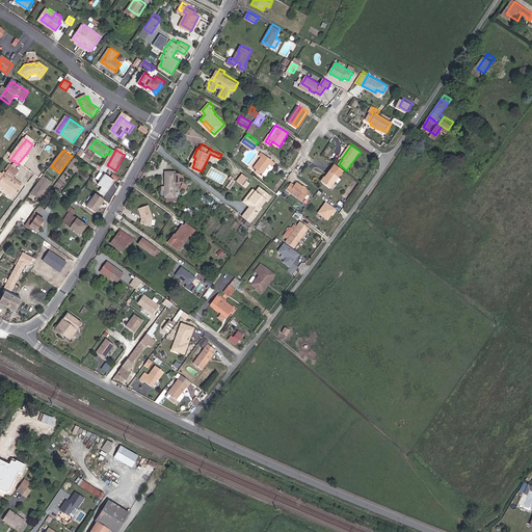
[(256,167),(261,171),(270,158),(266,154),(256,167)]
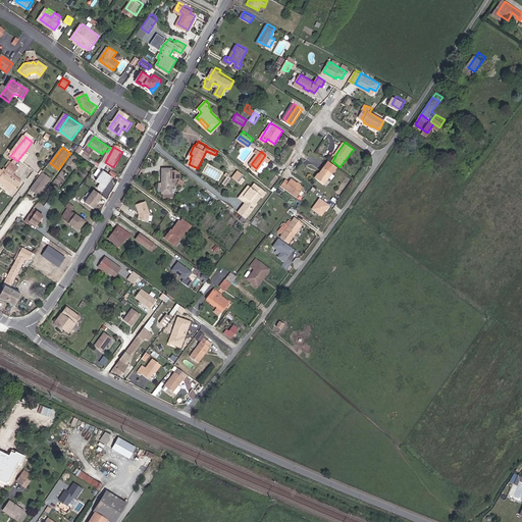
[(19,158),(23,161),(29,155),(24,152),(19,158)]
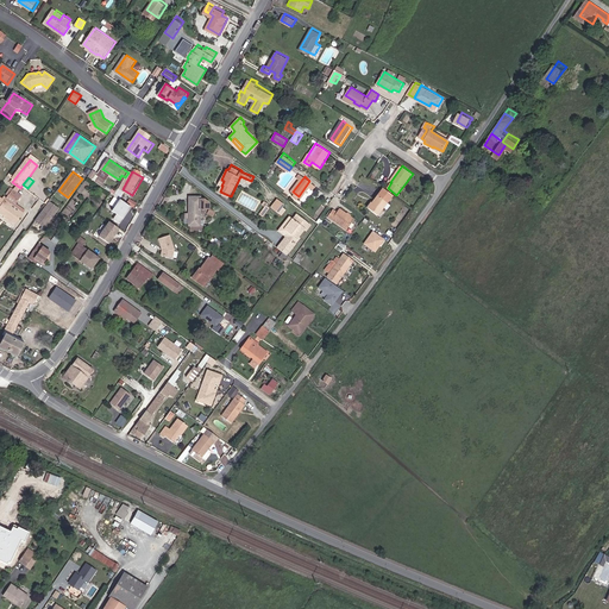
[(311,189),(313,190),(316,186),(309,181),(299,196),(303,199),(307,194),(311,189)]
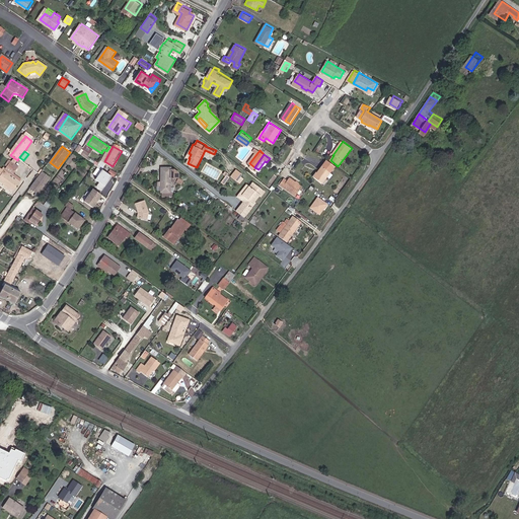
[(329,162),(326,160),(313,177),(323,184),(327,177),(330,173),(336,166),(329,162)]
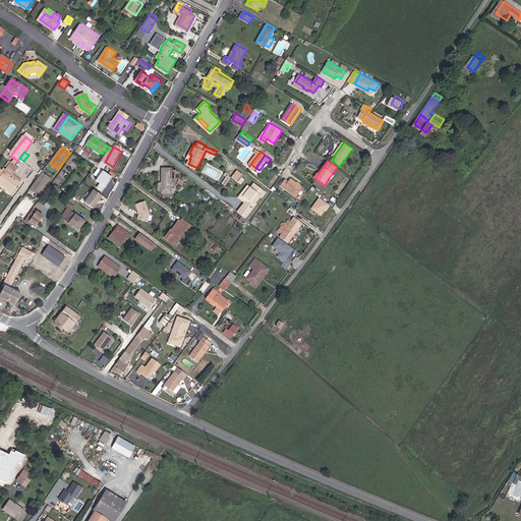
[(15,192),(21,185),(12,178),(14,176),(16,173),(18,174),(22,169),(15,164),(9,171),(1,181),(15,192)]
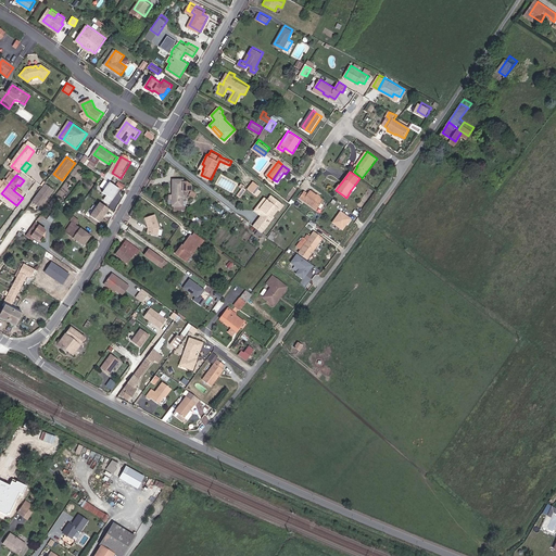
[(186,190),(193,190),(192,186),(188,181),(186,182),(186,179),(175,179),(176,207),(186,207),(186,190)]
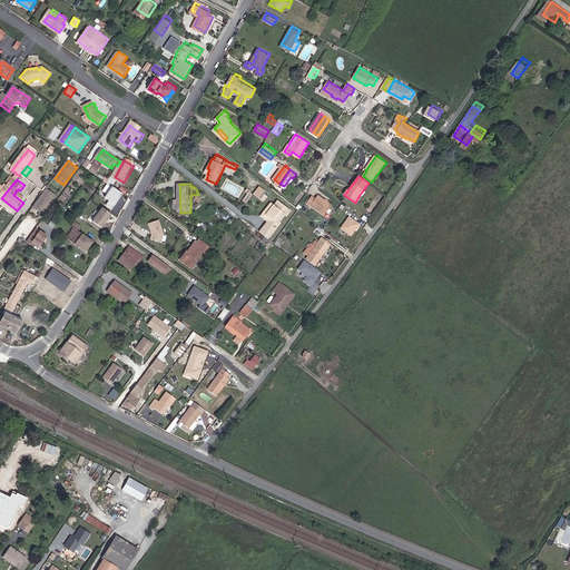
[(0,187),(0,197),(1,198),(10,187),(7,185),(5,188),(1,186),(0,187)]
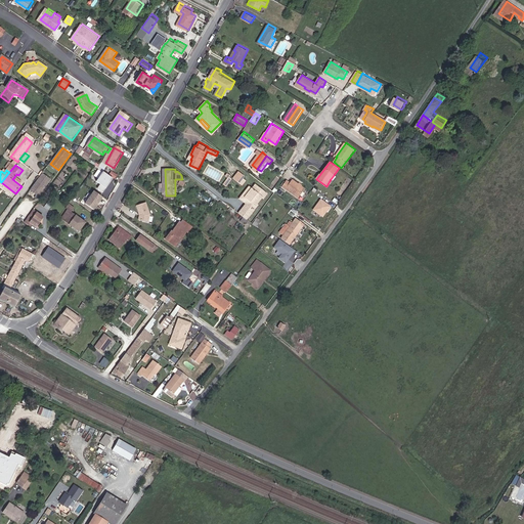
[(234,178),(241,182),(246,175),(239,170),(234,178)]
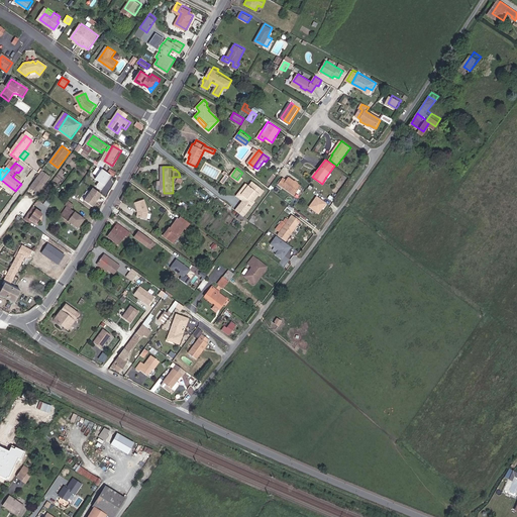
[(94,180),(97,181),(95,186),(104,190),(110,174),(98,169),(94,180)]
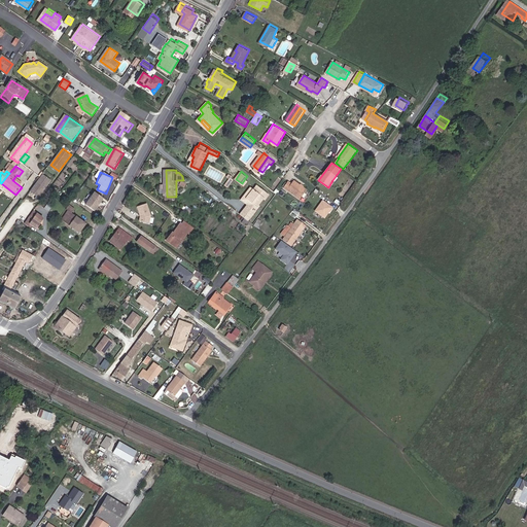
[(40,197),(53,179),(44,173),(32,190),(40,197)]
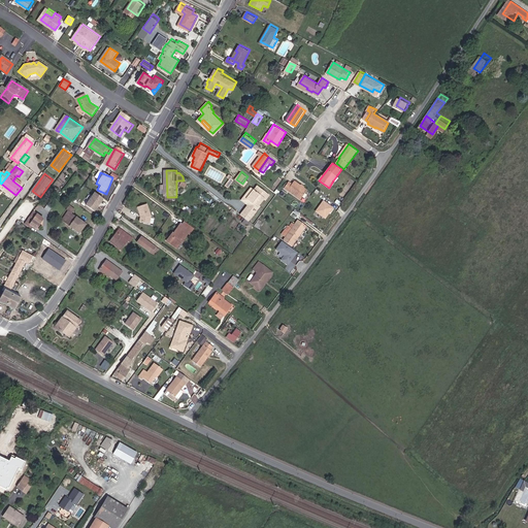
[(22,188),(24,186),(14,178),(12,180),(22,188)]
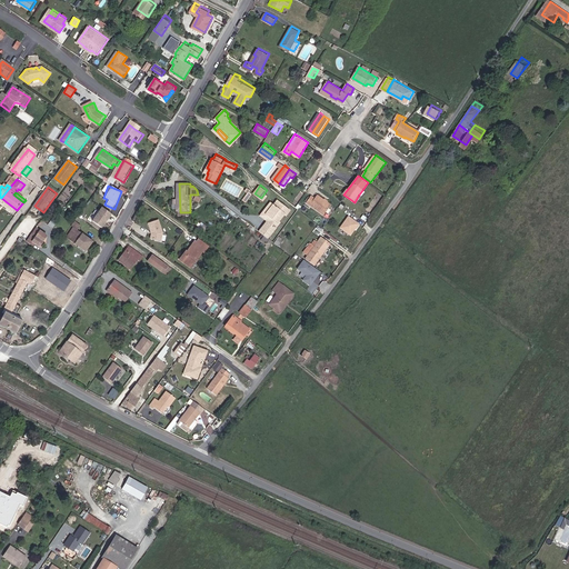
[(307,201),(325,215),(332,205),(318,195),(316,198),(311,196),(307,201)]
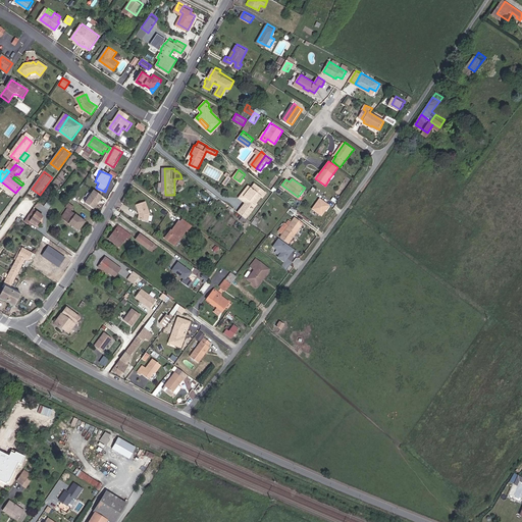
[(267,193),(255,183),(252,188),(252,187),(244,197),(246,198),(244,201),(246,203),(239,212),(247,219),(255,209),(253,208),(257,203),(262,197),(264,198),(267,193)]
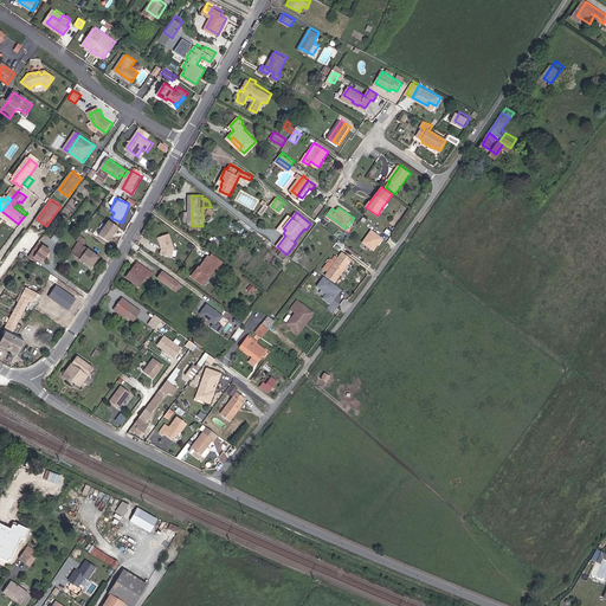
[(283,229),(292,217),(289,214),(278,230),(283,233),(285,230),(283,229)]
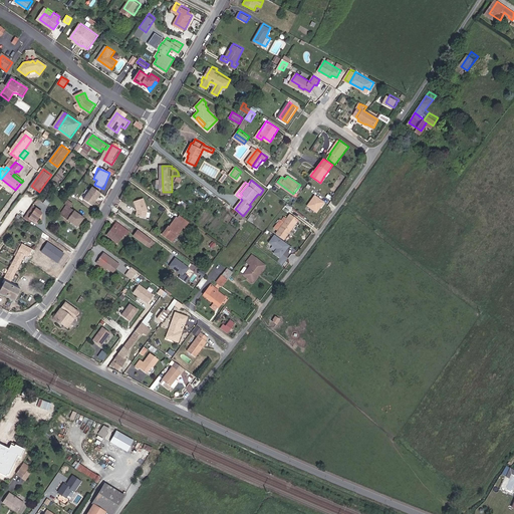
[(90,186),(81,200),(91,205),(99,192),(90,186)]
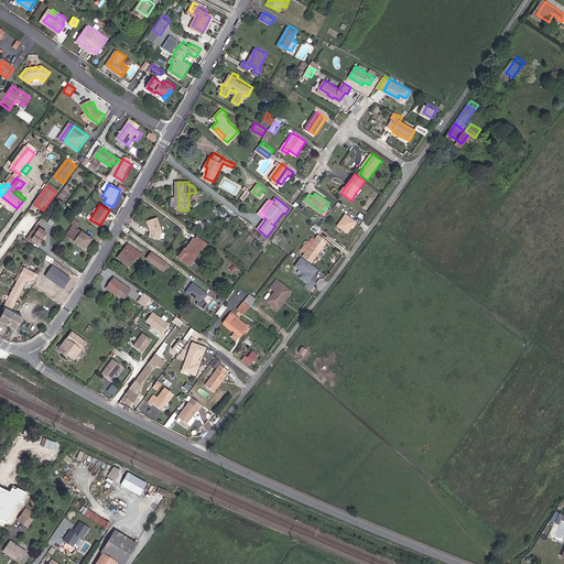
[(56,227),(63,218),(52,210),(45,219),(56,227)]
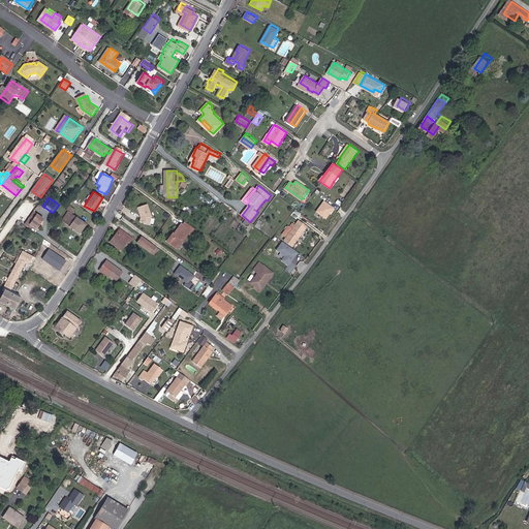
[(325,219),(334,209),(324,201),(316,212),(325,219)]
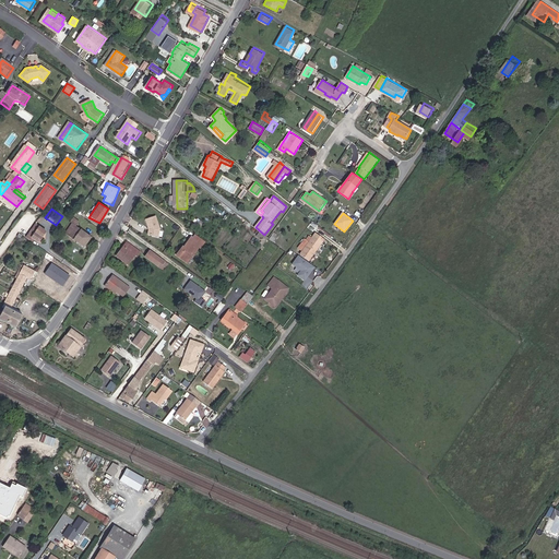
[(157,214),(147,217),(151,228),(150,233),(159,236),(162,227),(157,214)]
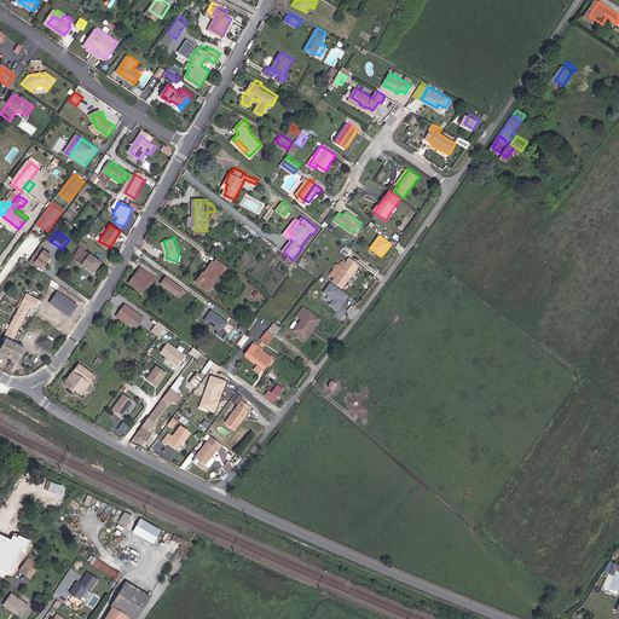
[(96,273),(105,261),(81,244),(73,256),(96,273)]
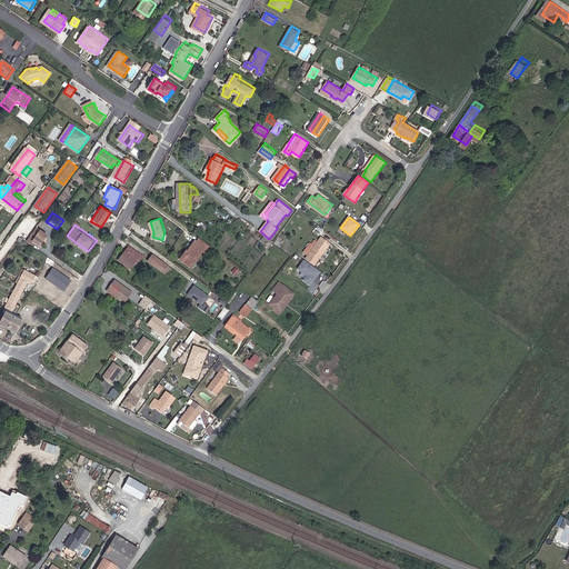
[(46,240),(47,241),(50,237),(40,230),(30,242),(36,246),(37,243),(41,247),(46,240)]
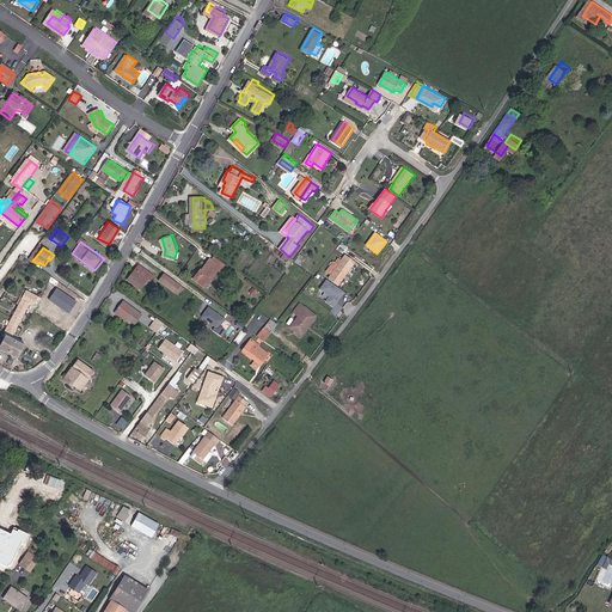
[(331,282),(341,288),(356,264),(348,258),(340,270),(335,276),(331,282)]
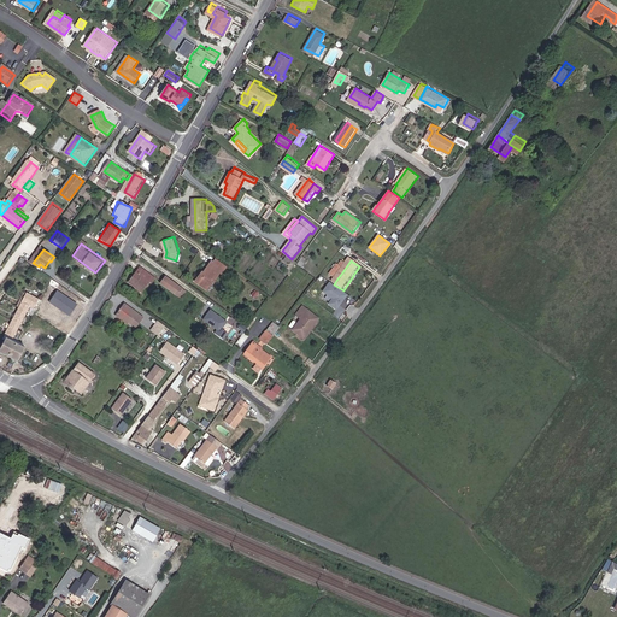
[(225,272),(228,269),(221,264),(217,262),(215,265),(206,276),(204,275),(200,280),(211,288),(223,271),(225,272)]
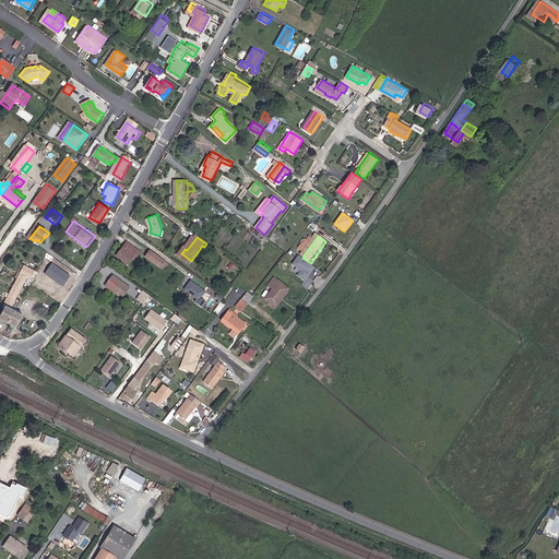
[(185,249),(187,250),(194,240),(192,239),(185,249)]
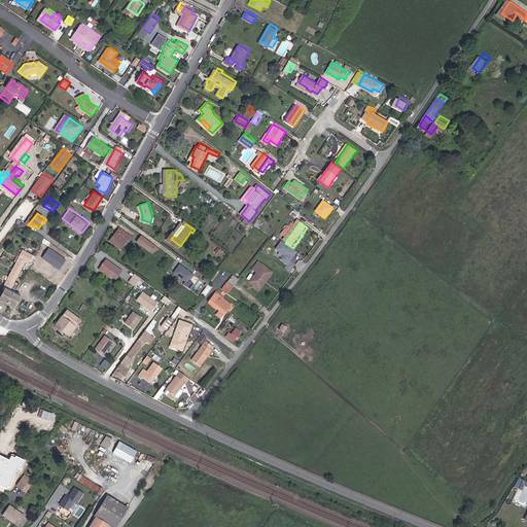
[(129,240),(132,241),(135,238),(121,229),(114,239),(119,243),(118,245),(124,248),(129,240)]
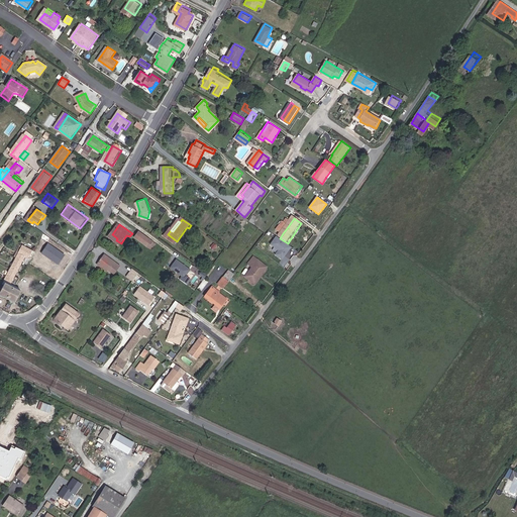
[(148,245),(152,239),(141,231),(137,237),(148,245)]
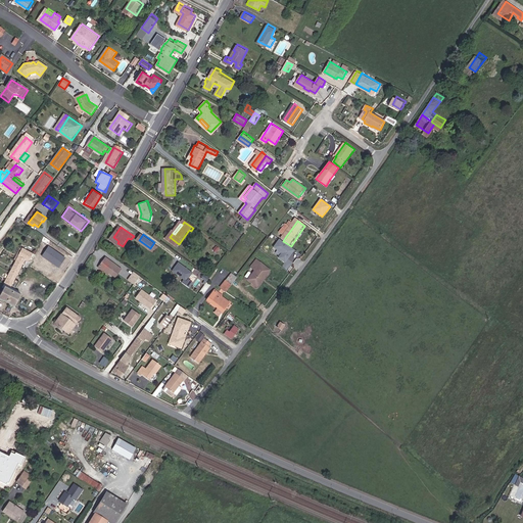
[(19,280),(16,278),(28,257),(50,270),(55,260),(39,251),(38,255),(24,248),(3,284),(5,285),(7,283),(15,287),(19,280)]
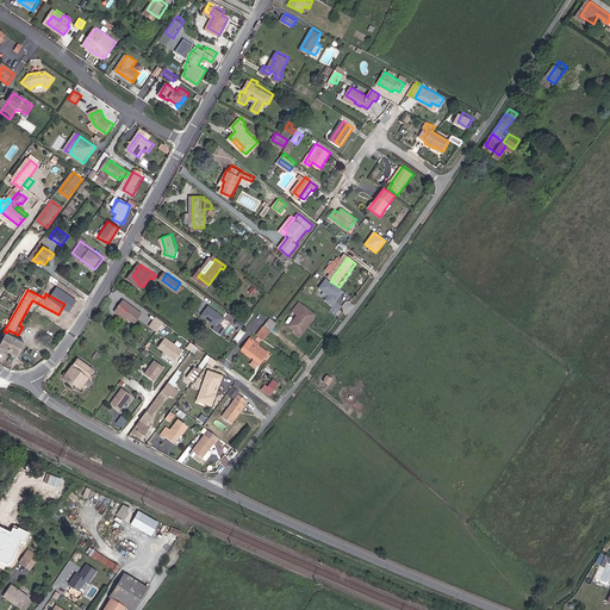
[(135,322),(141,312),(124,299),(114,311),(123,318),(125,316),(128,317),(135,322)]
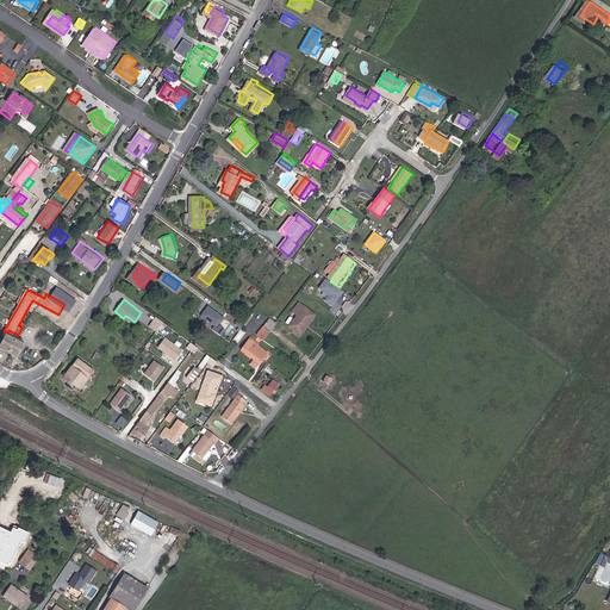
[(200,317),(215,324),(212,330),(223,335),(226,329),(221,325),(226,316),(207,305),(200,317)]
